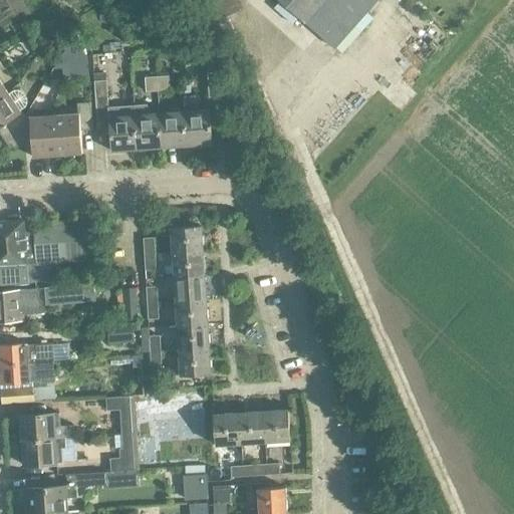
[(213,0),(223,18),(229,15),(241,9),(236,0),(213,0)]
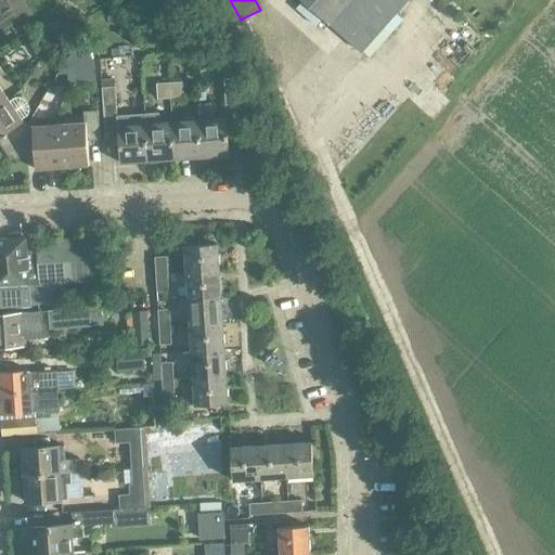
[(302,0),(360,52),(405,0),(302,0)]
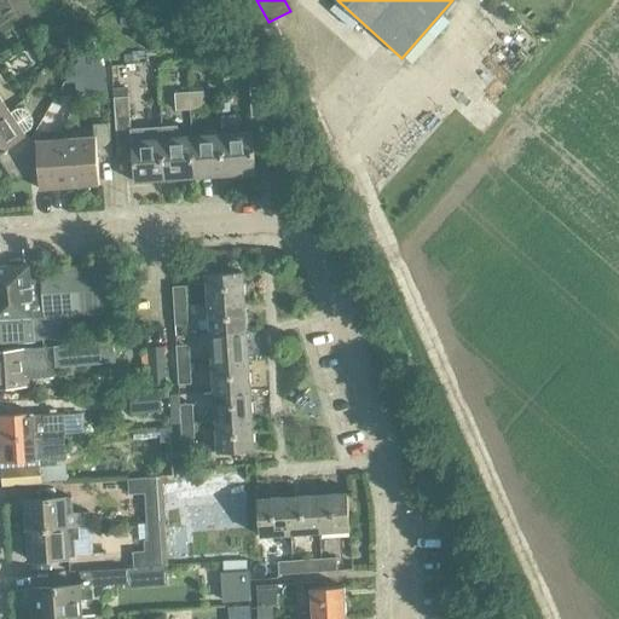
[(0,117),(10,110),(0,96),(0,82),(4,80),(0,74),(0,117)]
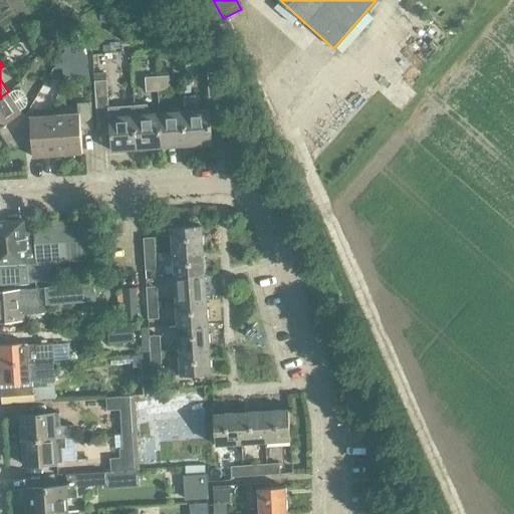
[(223,95),(222,77),(222,72),(209,72),(211,96),(223,95)]
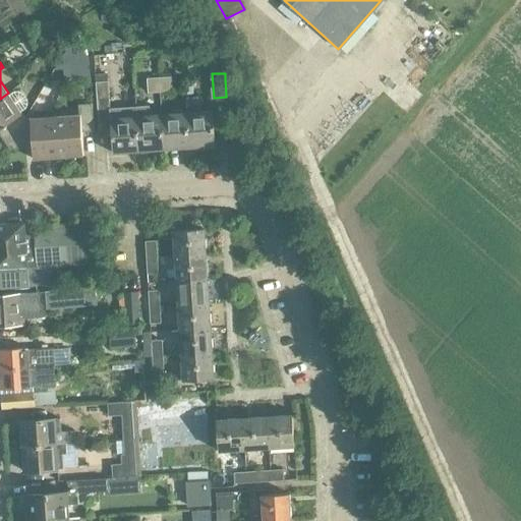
[(162,92),(173,91),(172,76),(161,77),(162,92)]
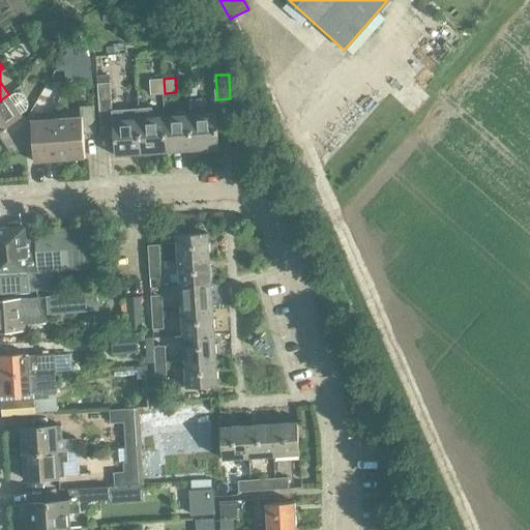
[(165,93),(164,79),(150,79),(151,94),(165,93)]
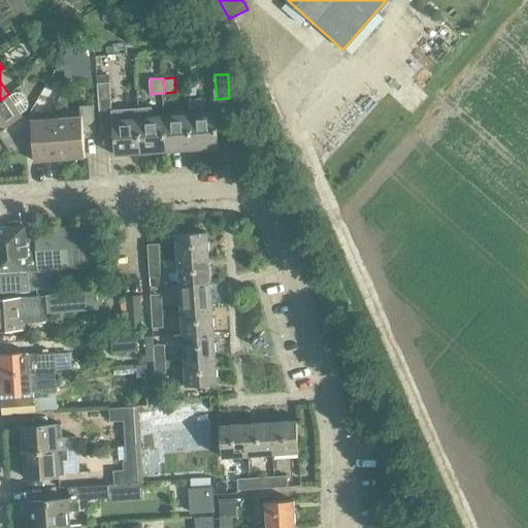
[(116,131),(116,133),(117,154),(143,152),(140,108),(112,110),(110,81),(99,83),(102,132),(116,131)]
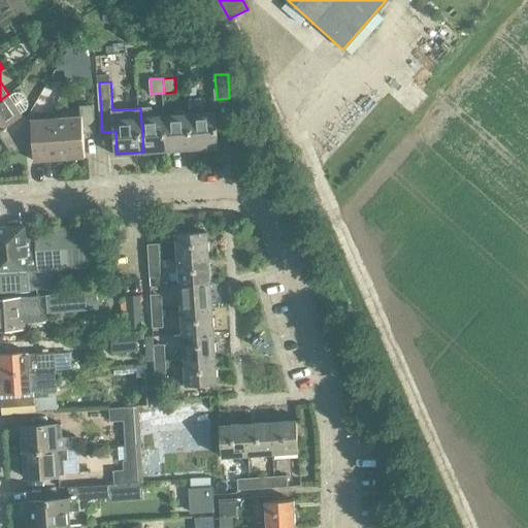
[(8,94),(0,100),(0,135),(10,152),(26,121),(22,113),(27,110),(29,105),(28,101),(24,94),(20,92),(14,92),(9,96),(8,94)]
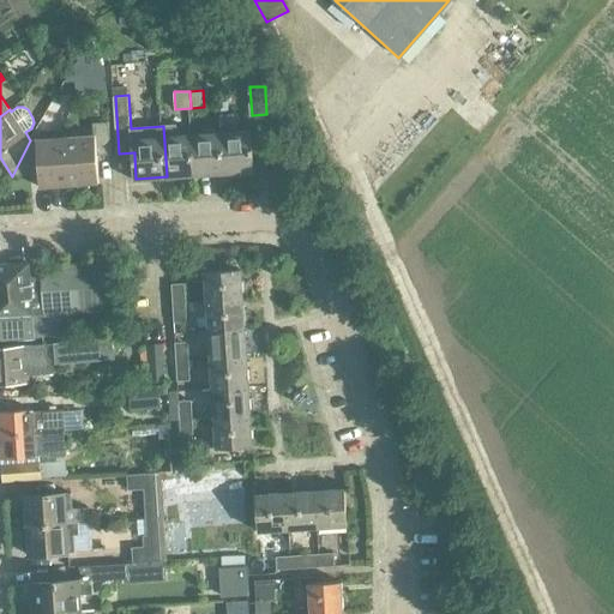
[(221,132),(193,134),(196,175),(226,173),(222,114),(220,114),(221,132)]
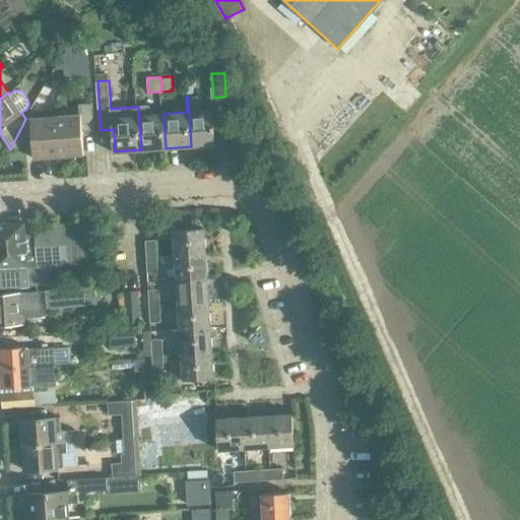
[(199,96),(188,96),(191,146),(216,144),(214,110),(200,111),(199,96)]
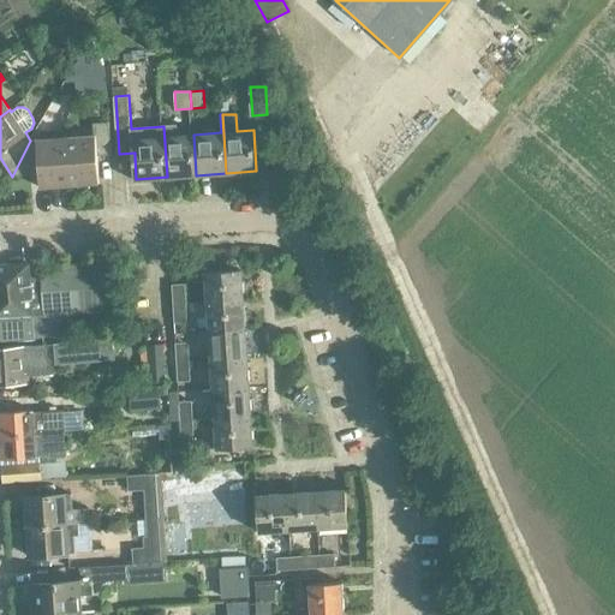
[(94,135),(67,137),(71,185),(100,183),(97,155),(112,154),(109,121),(94,123),(94,135)]
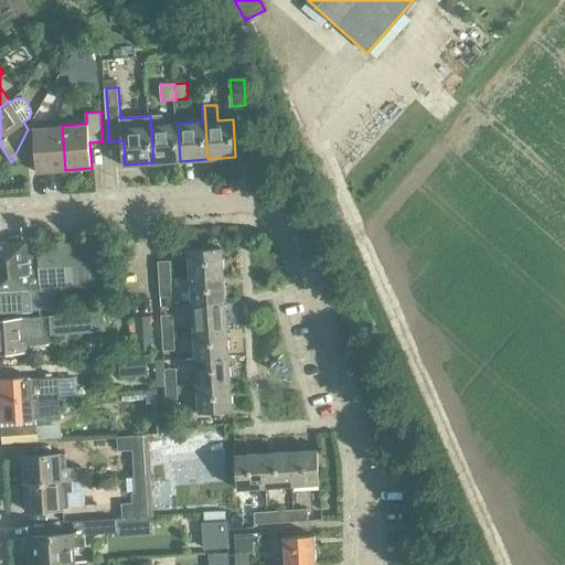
[(163,116),(150,116),(153,162),(180,161),(178,124),(164,124),(163,116)]
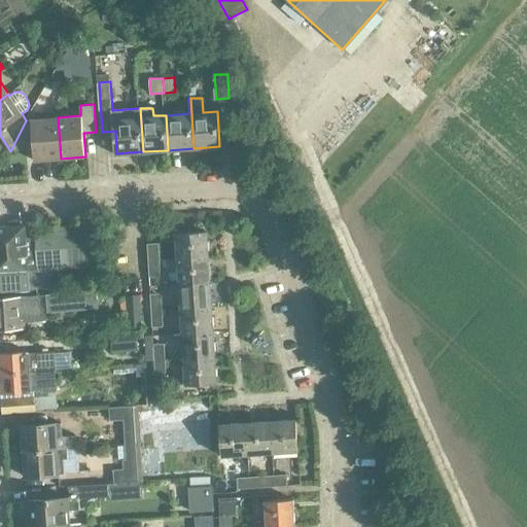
[(58,117),(26,120),(10,151),(34,149),(35,161),(61,159),(58,117)]
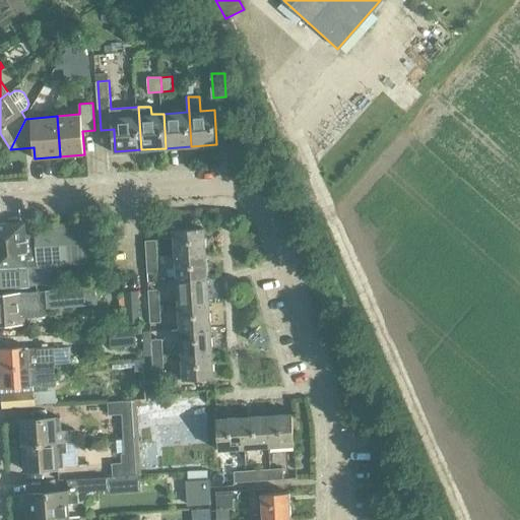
[(0,287),(29,285),(38,284),(39,288),(57,287),(55,266),(92,264),(93,276),(103,275),(103,263),(100,222),(35,225),(36,232),(26,233),(25,221),(0,222),(0,287)]
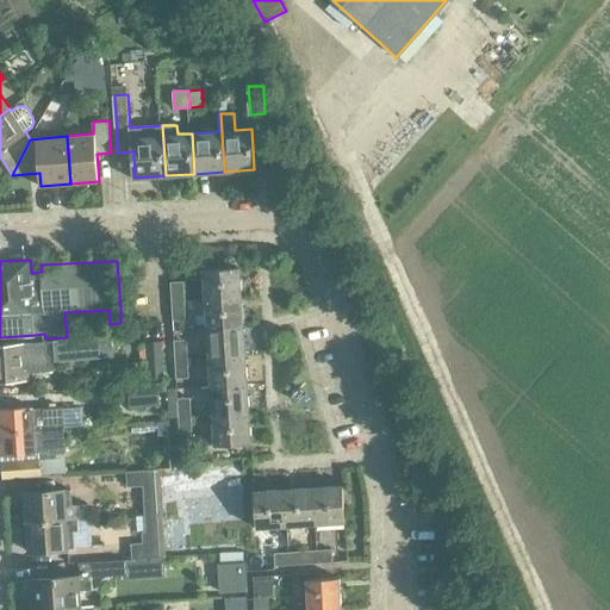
[(204,268),(206,298),(243,296),(241,272),(241,266),(240,266),(204,268)]
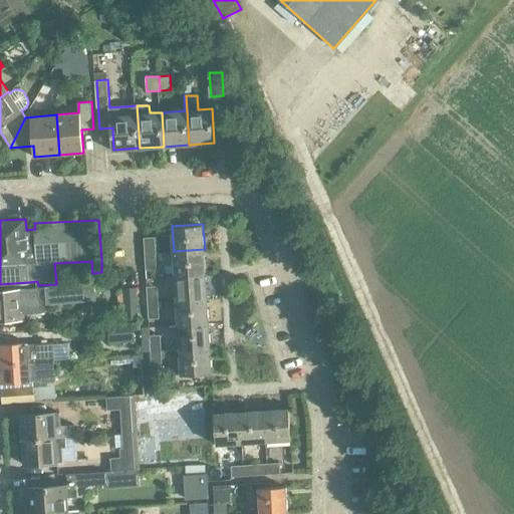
[(155,237),(145,237),(146,253),(156,253),(155,237)]
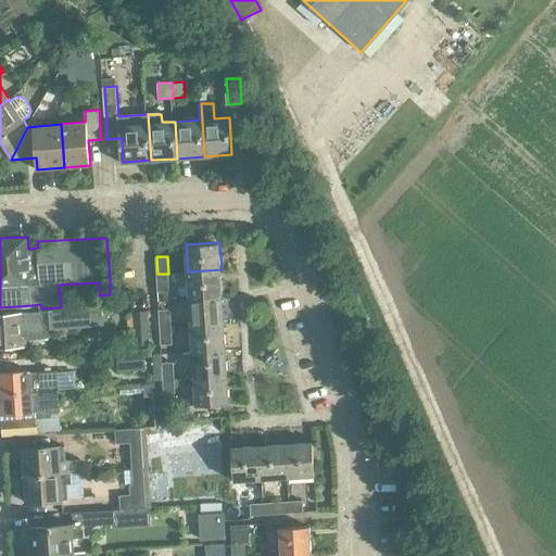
[(222,269),(188,272),(189,299),(223,297),(222,269)]
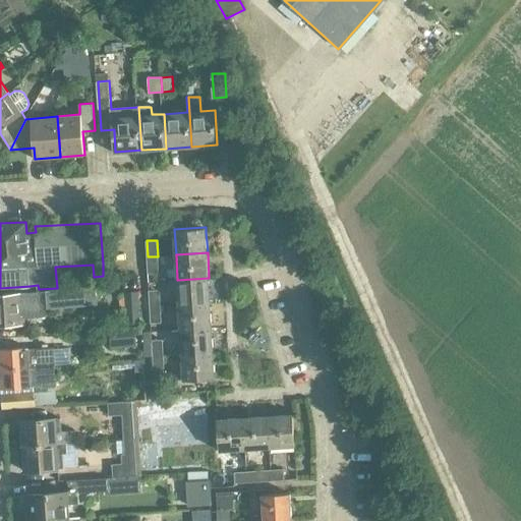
[(158,256),(148,256),(149,274),(159,273),(158,256)]
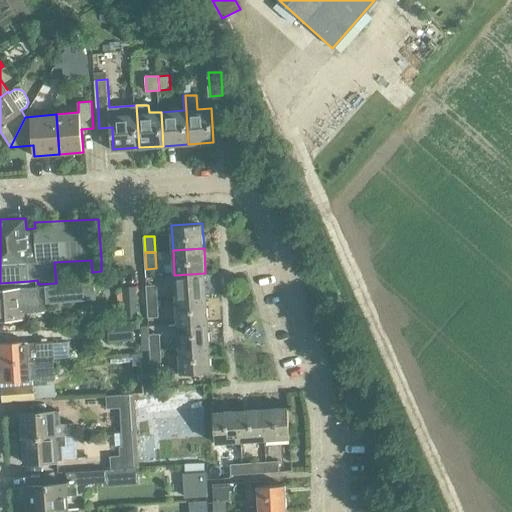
[(205,273),(174,275),(176,299),(207,297),(205,273)]
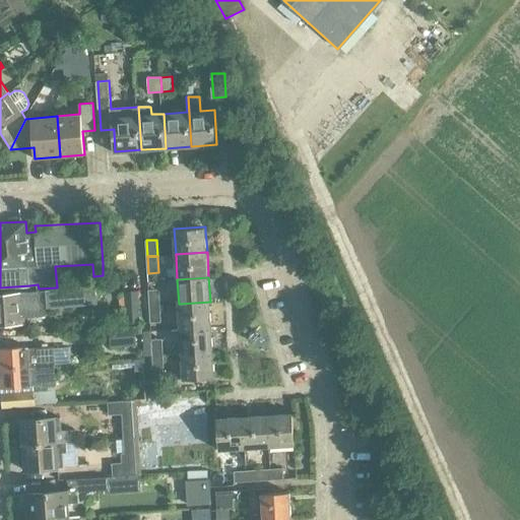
[(0,294),(0,324),(25,323),(25,317),(47,316),(47,313),(48,313),(48,308),(98,303),(95,286),(57,289),(57,287),(39,288),(39,290),(0,294)]
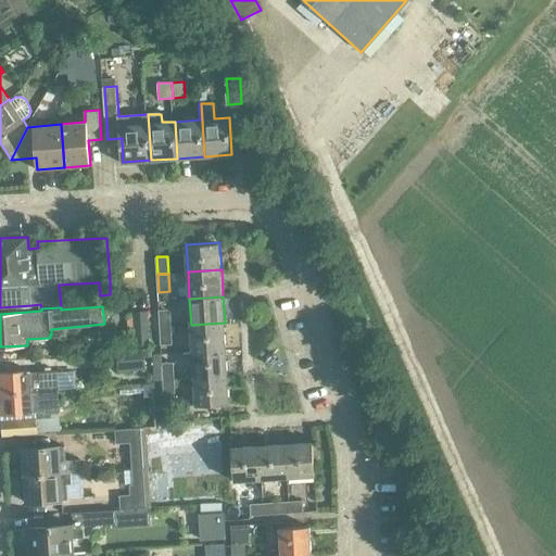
[(171,308),(159,310),(160,327),(172,326),(171,308)]
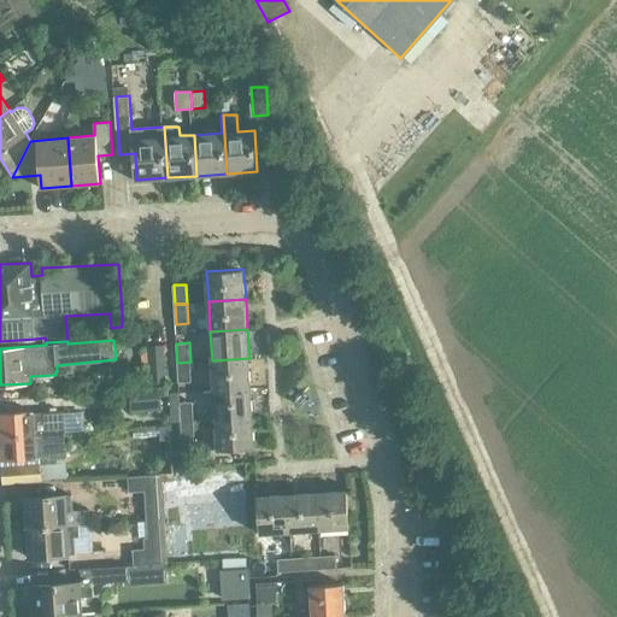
[(148,346),(151,381),(166,380),(164,346),(148,346)]
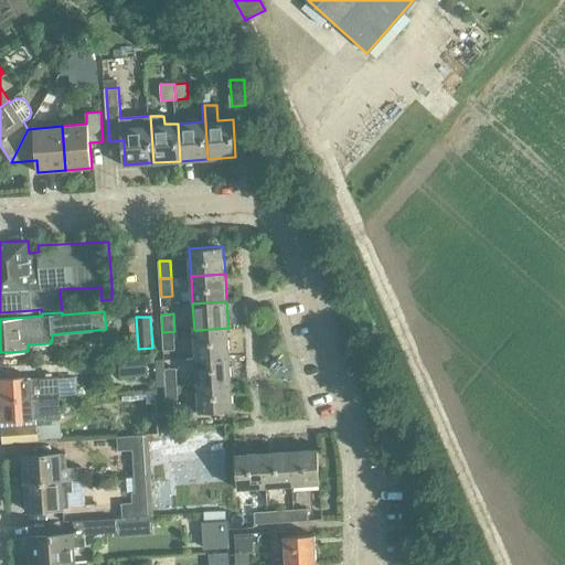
[(228,328),(194,330),(196,358),(231,354),(228,328)]
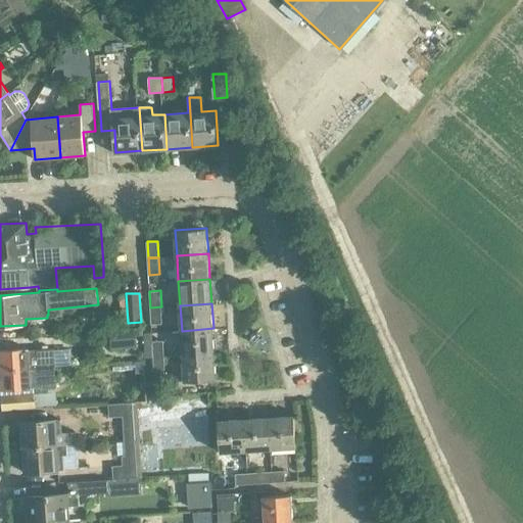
[(161,306),(150,307),(151,324),(162,324),(161,306)]
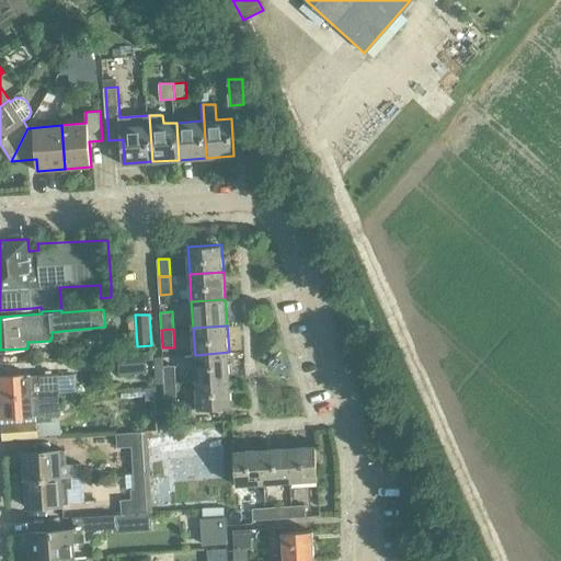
[(116,375),(147,373),(146,351),(114,353),(116,375)]
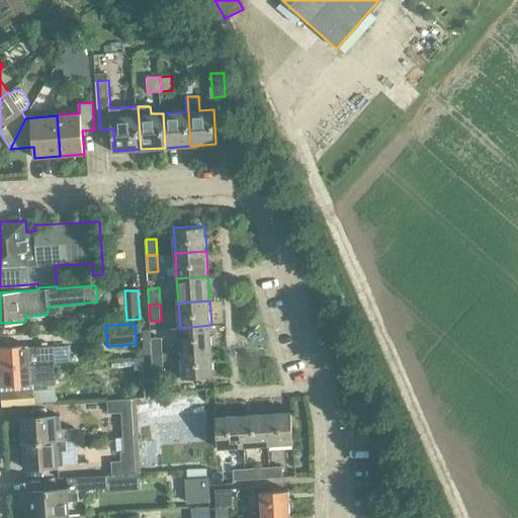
[(211,325),(180,328),(181,352),(212,350),(211,325)]
